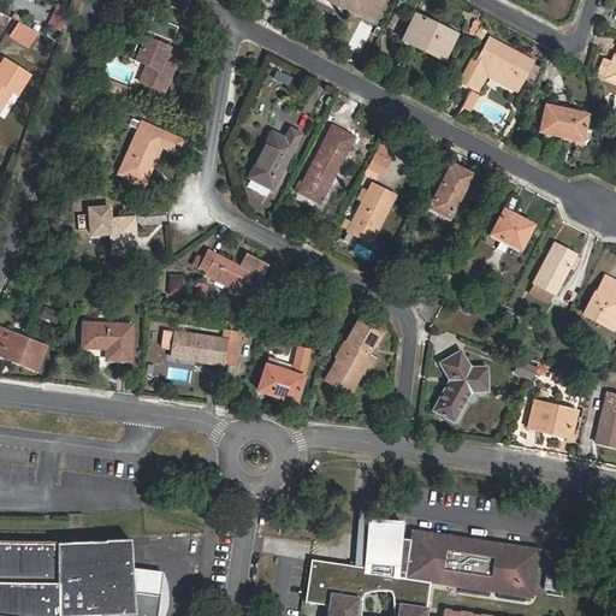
[(385,0),(325,0),(339,7),(341,5),(365,17),(365,16),(375,21),(385,0)]
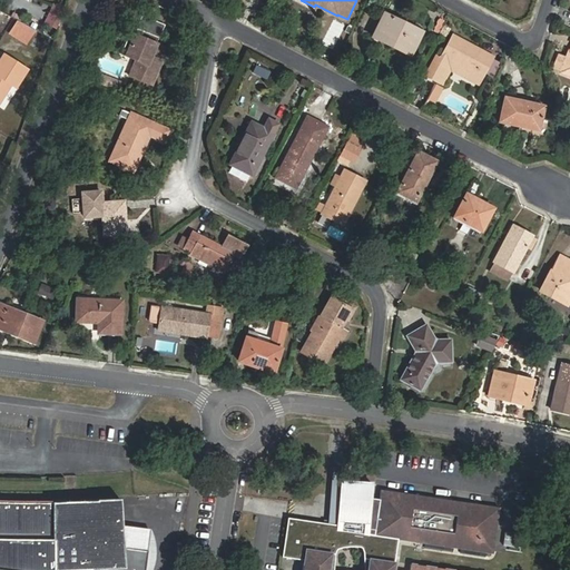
[(62,10),(52,6),(46,23),(56,28),(62,10)]
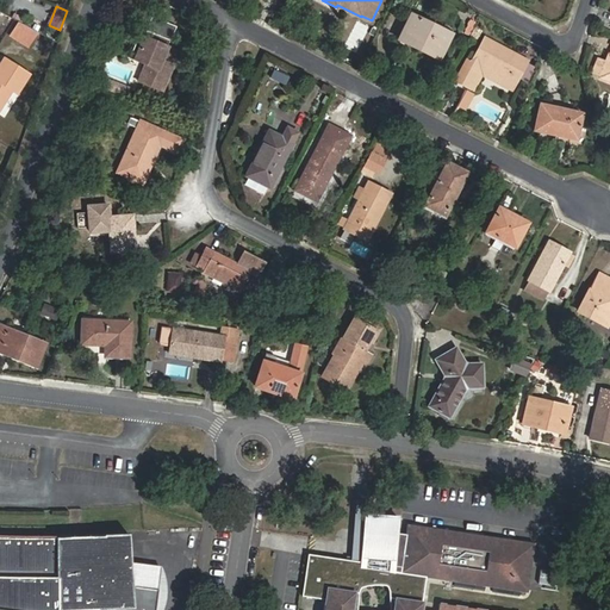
[(444,30),(411,14),(399,41),(440,61),(452,36),(443,32),(444,30)]
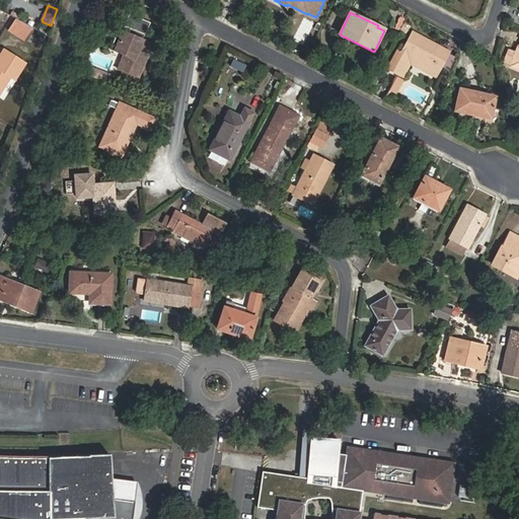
[(129,17),(124,31),(131,34),(136,19),(129,17)]
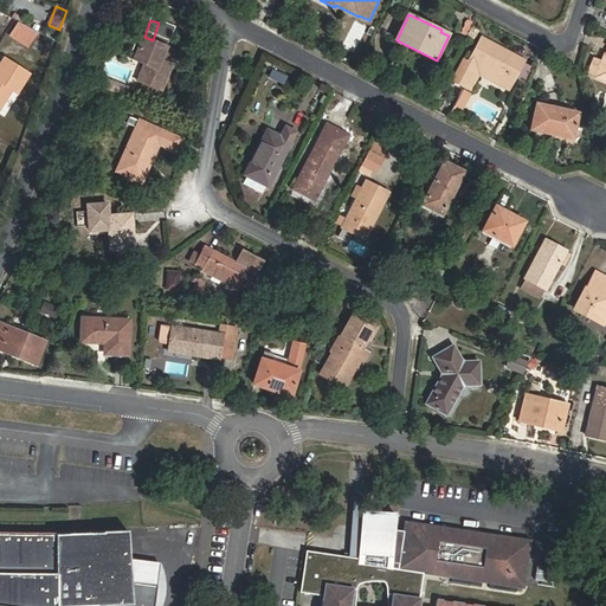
[(26,45),(33,31),(14,21),(8,36),(26,45)]
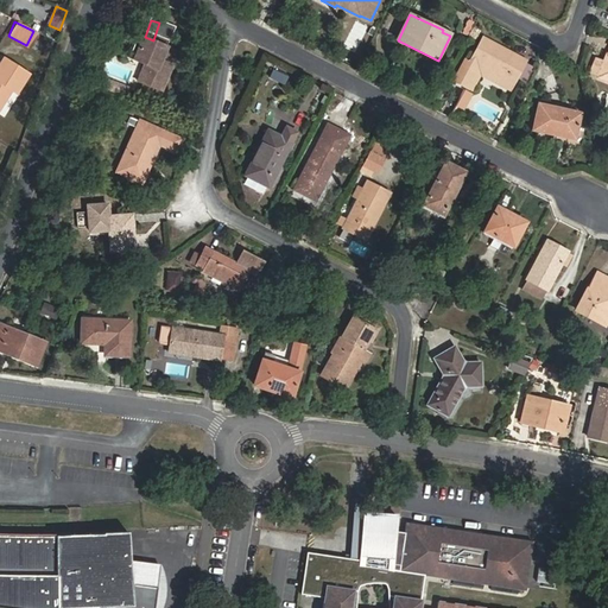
[(135,59),(145,63),(138,81),(160,90),(166,74),(163,71),(172,48),(168,46),(159,43),(165,25),(159,23),(153,40),(145,37),(135,59)]
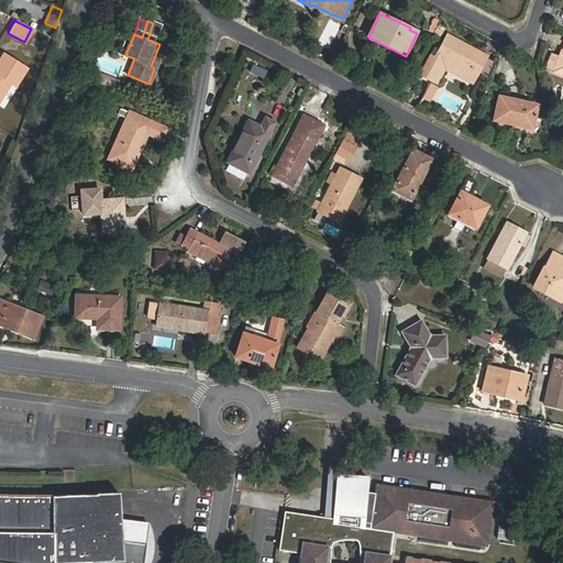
[(153,23),(147,40),(155,43),(161,26),(153,23)]
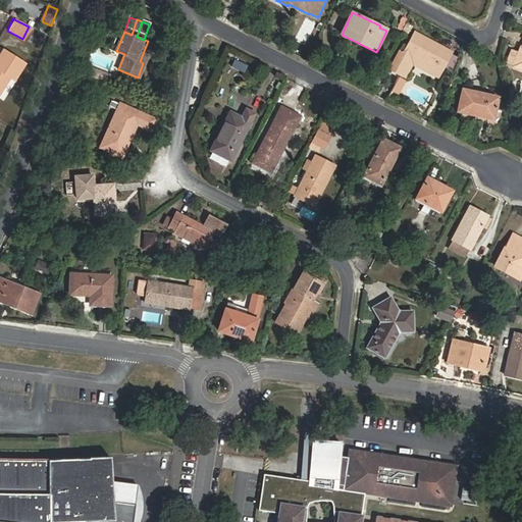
[(410,30),(389,68),(406,76),(412,63),(438,76),(452,51),(410,30)]
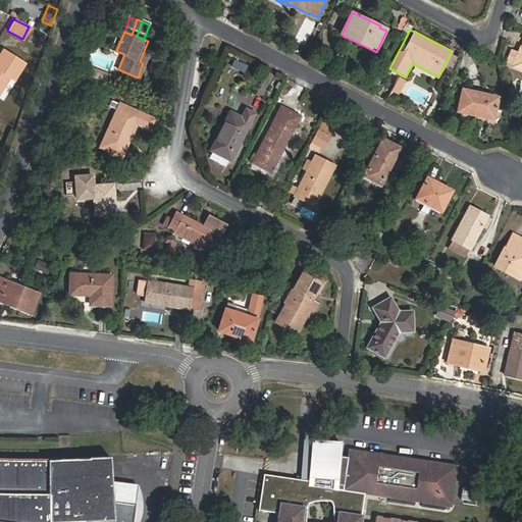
[(521,46),(519,53),(512,50),(508,61),(514,64),(513,65),(521,68),(521,46)]
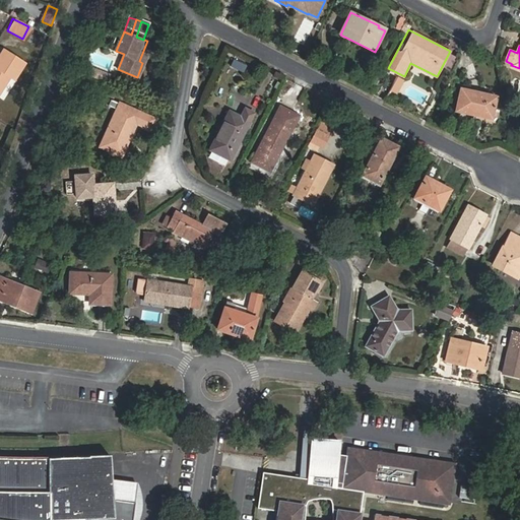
[(437,76),(452,84),(459,56),(450,51),(437,76)]
